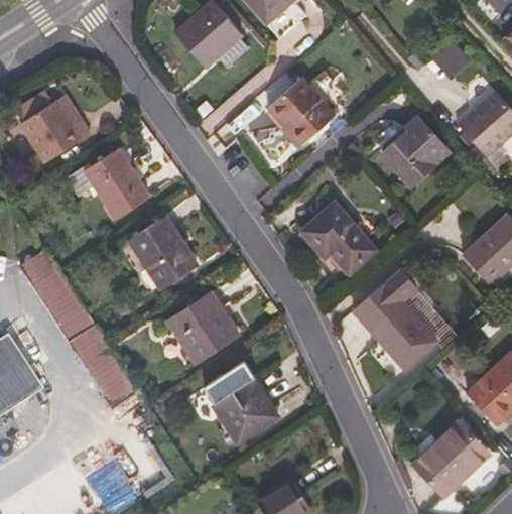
[(245,0),(268,26),(298,0),(245,0)]
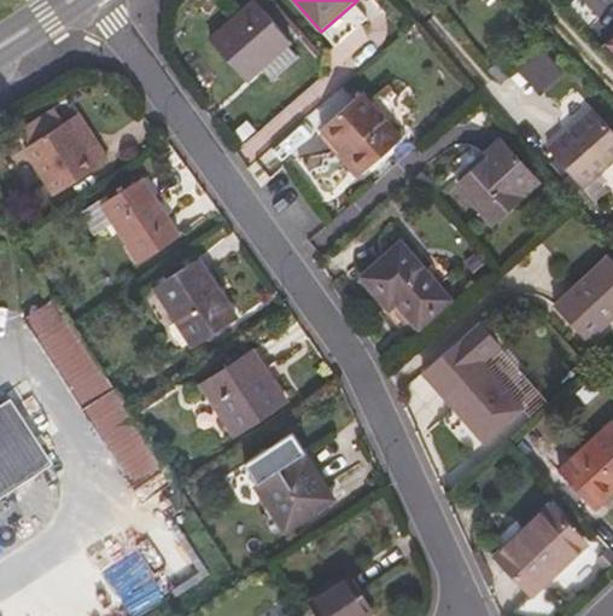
[(246,83),(291,42),(257,5),(212,44),(246,83)]
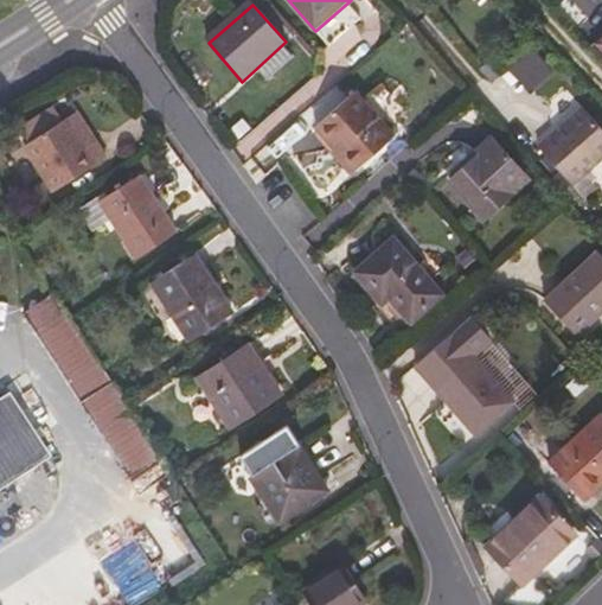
[(601,36),(590,46),(601,58),(601,36)]
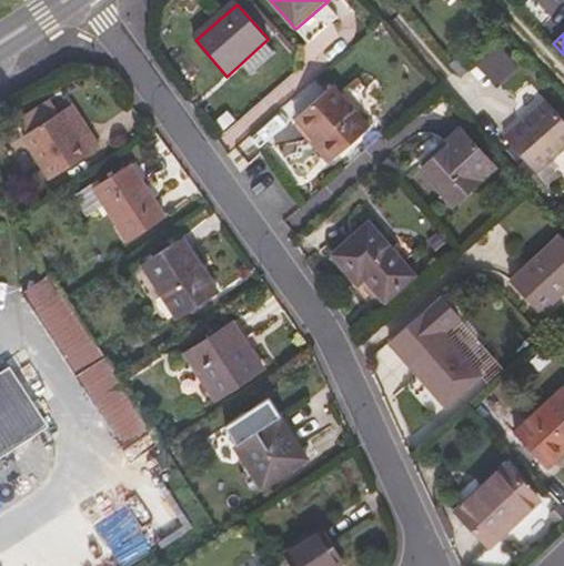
[(519,52),(504,36),(483,54),(499,71),(519,52)]
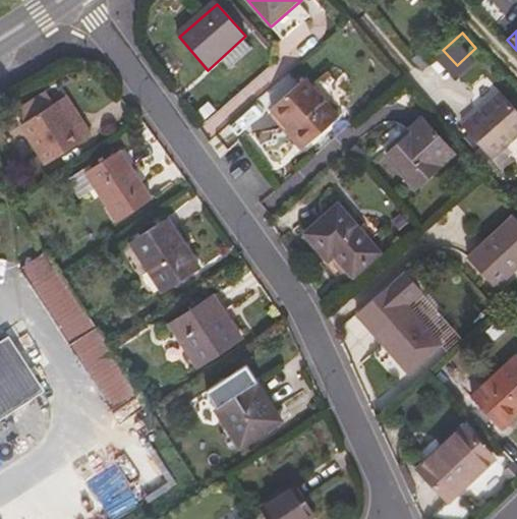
[(301,151),(336,120),(302,82),(269,112),(301,151)]
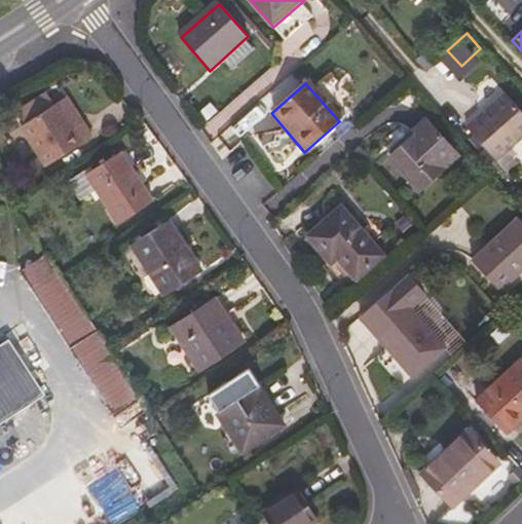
[(521,136),(521,112),(504,92),(465,127),(496,160),(521,136)]
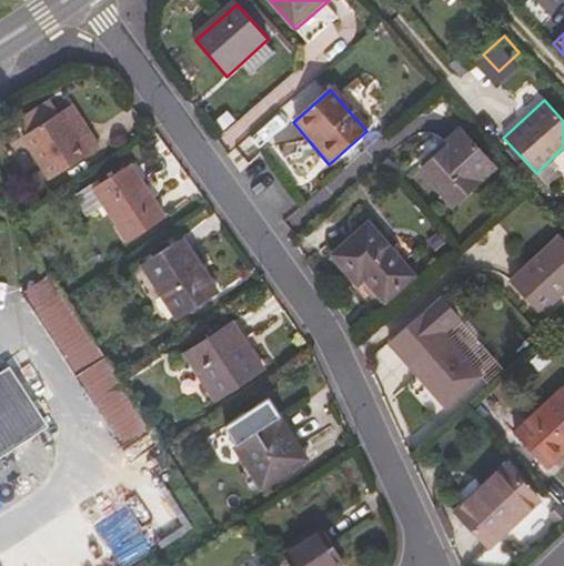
[(78,138),(88,131),(69,103),(60,110),(78,138)]
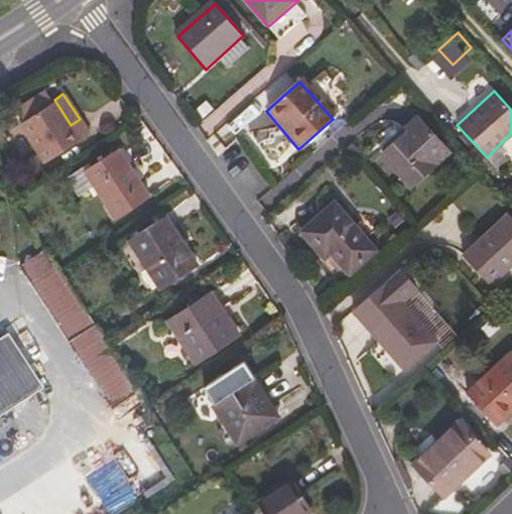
[(90,134),(80,119),(71,125),(54,100),(19,123),(46,163),(90,134)]
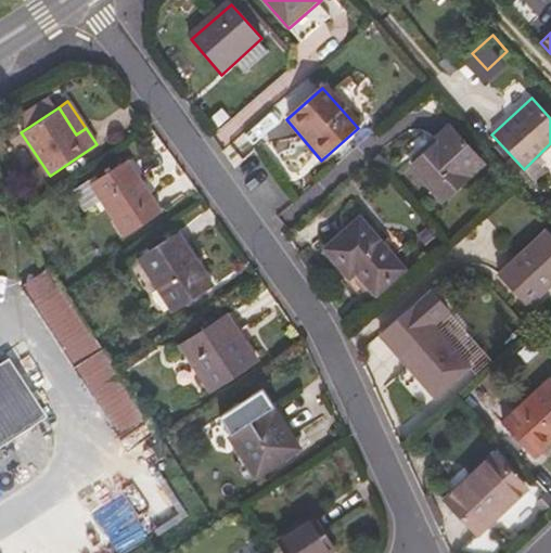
[(448,129),(435,142),(437,145),(411,168),(441,203),(482,167),(448,129)]
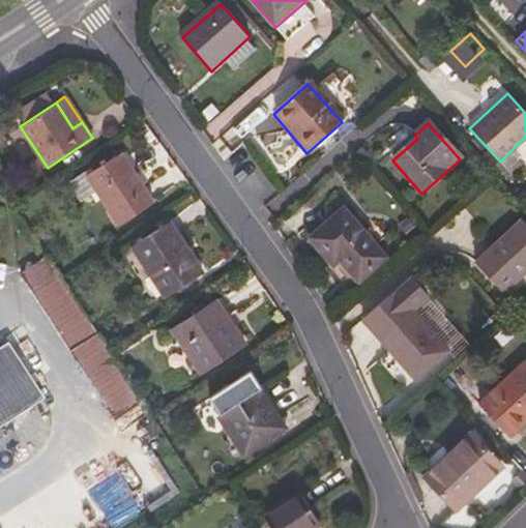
[(118,228),(151,206),(120,157),(87,178),(118,228)]
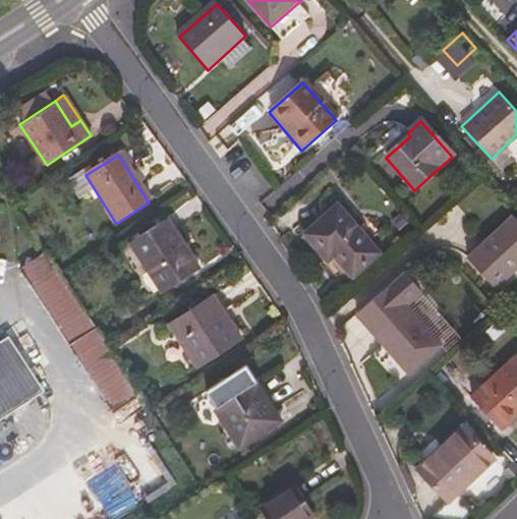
[(65,180),(77,199),(90,192),(77,172),(65,180)]
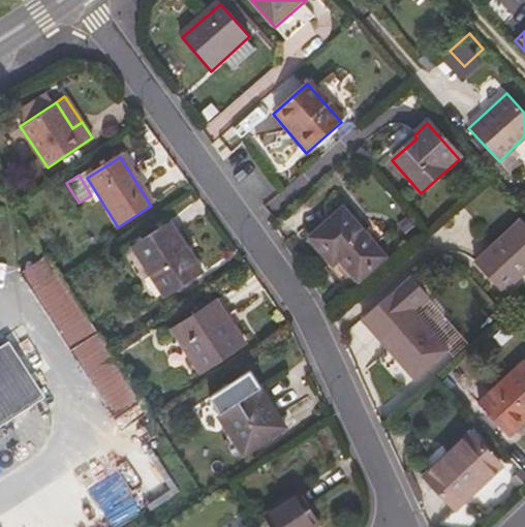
[(342,209),(311,237),(333,265),(341,258),(360,280),(384,257),(342,209)]
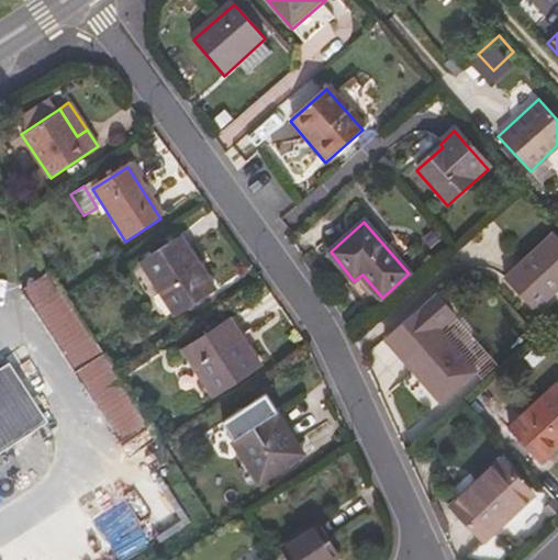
[(536,311),(557,290),(557,234),(557,233),(508,278),(536,311)]
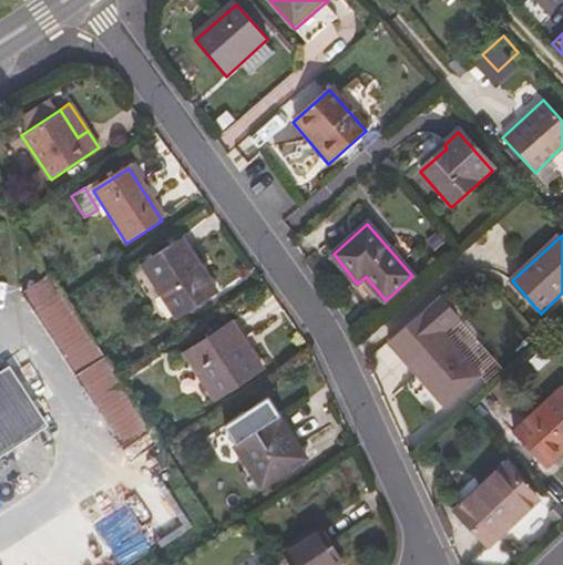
[(174,320),(213,295),(178,240),(141,266),(174,320)]
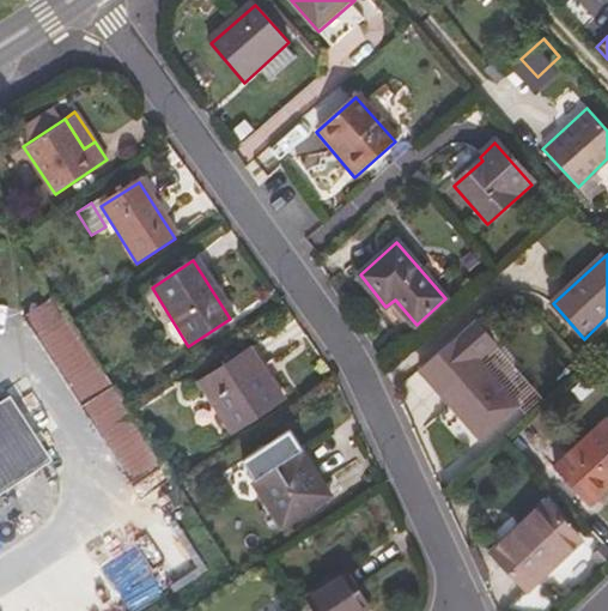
[(128,481),(158,461),(123,407),(70,322),(54,297),(25,315),(128,481)]
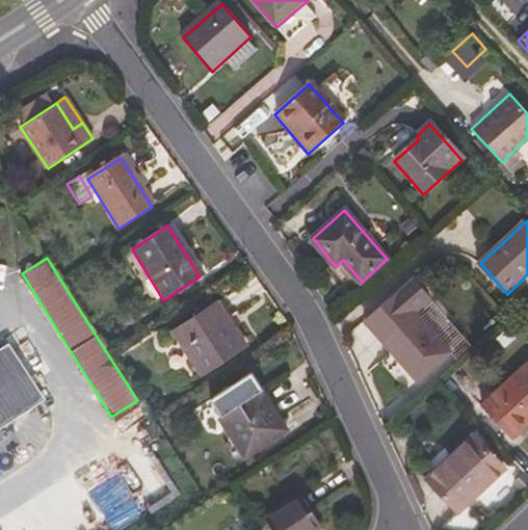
[(200,376),(242,348),(215,306),(174,333),(200,376)]
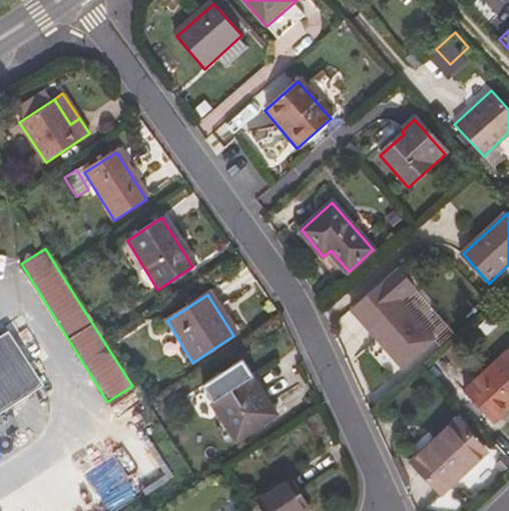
[(399,368),(430,341),(397,303),(366,329),(399,368)]
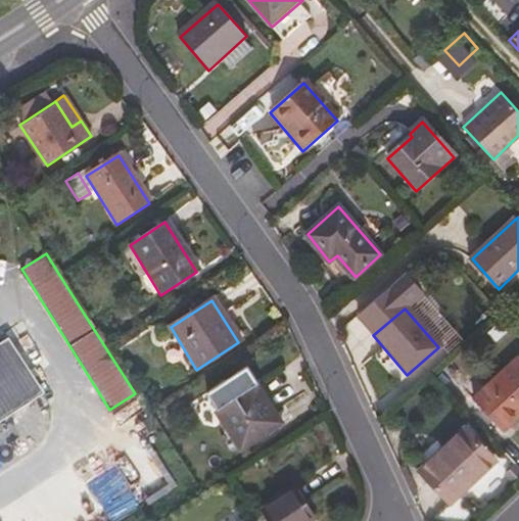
[(0,420),(43,392),(8,340),(0,345),(0,420)]
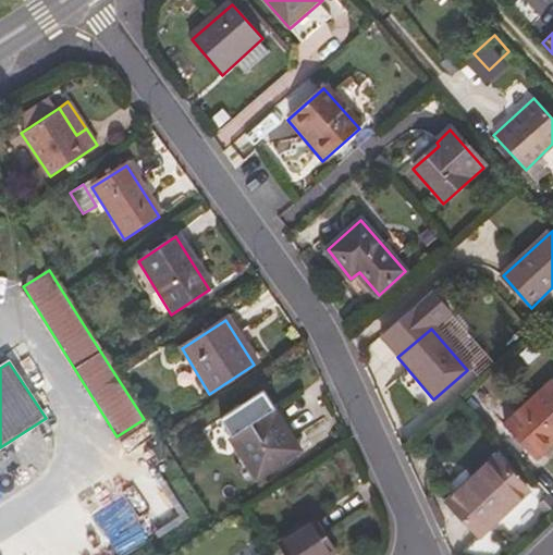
[(536,461),(552,446),(552,387),(506,427),(536,461)]
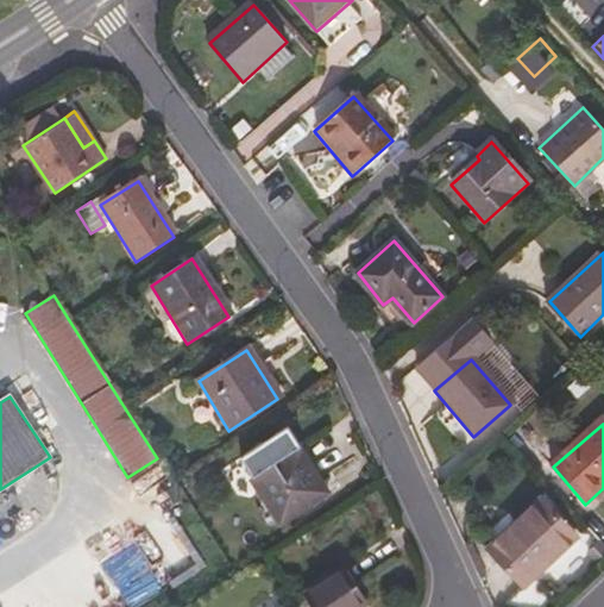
[(276,525),(323,493),(294,450),(247,480),(276,525)]
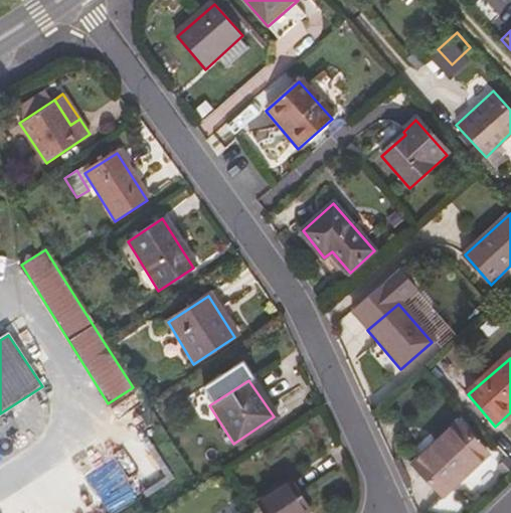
[(439,493),(485,455),(460,423),(412,462),(439,493)]
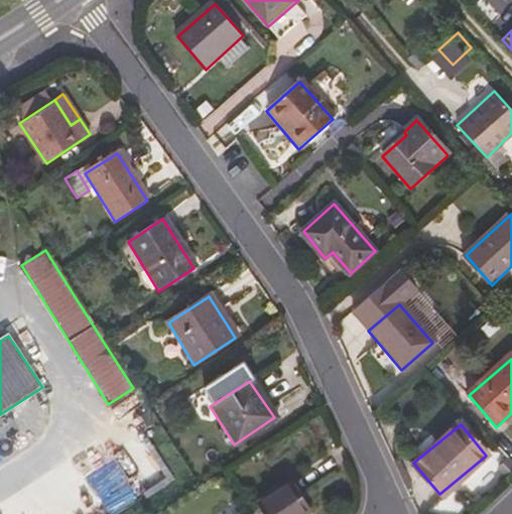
[(304,513),(306,512),(288,486),(257,506),(261,513),(304,513)]
